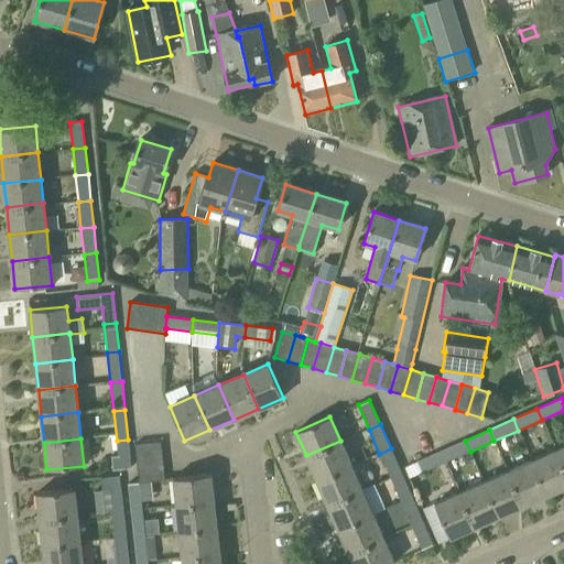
[(128,440),(117,441),(118,456),(110,456),(111,472),(131,469),(128,440)]
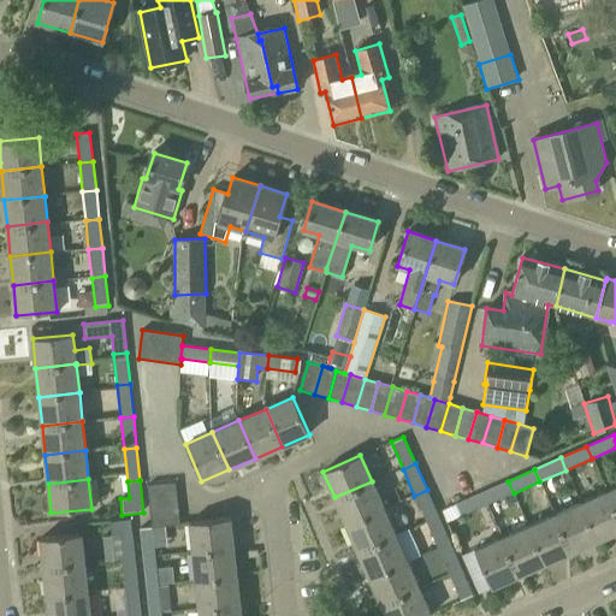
[(347,525),(384,508),(372,481),(335,497),(347,525)]
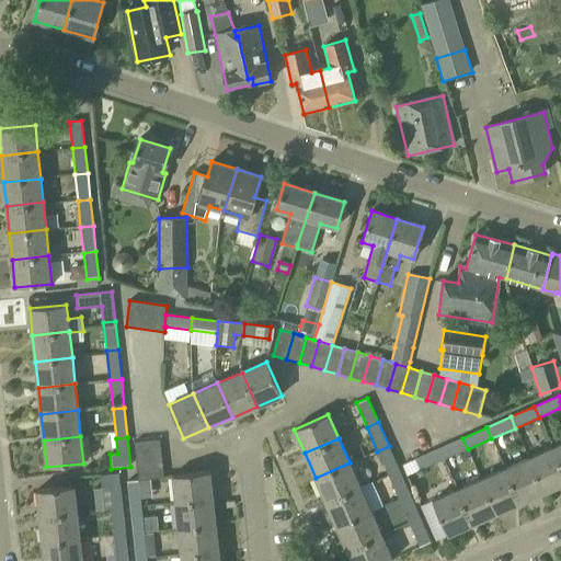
[(444,459),(468,449),(462,438),(438,448),(444,459)]
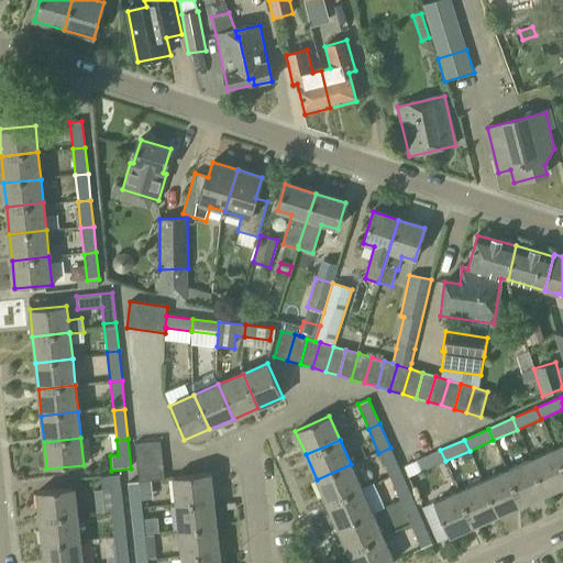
[(159,441),(134,443),(135,456),(162,453),(159,441)]
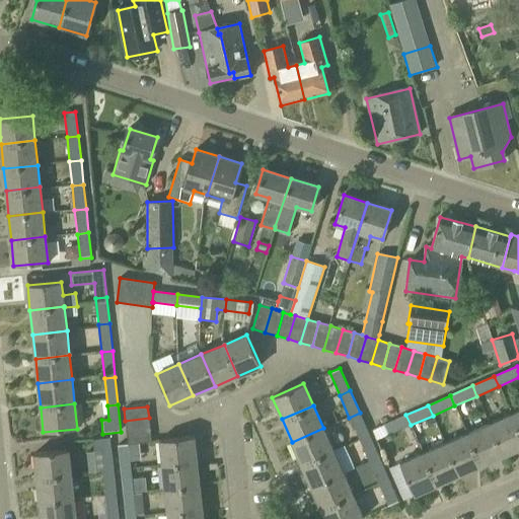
[(359,440),(369,435),(360,413),(349,418),(359,440)]
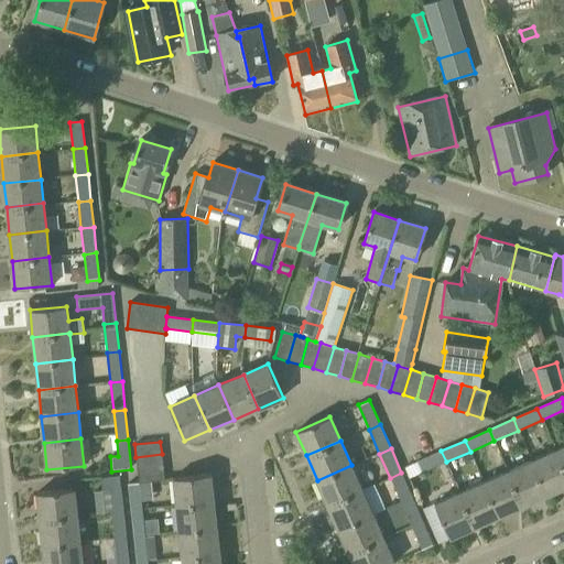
[(548,495),(563,487),(563,466),(556,449),(532,461),(548,495)]
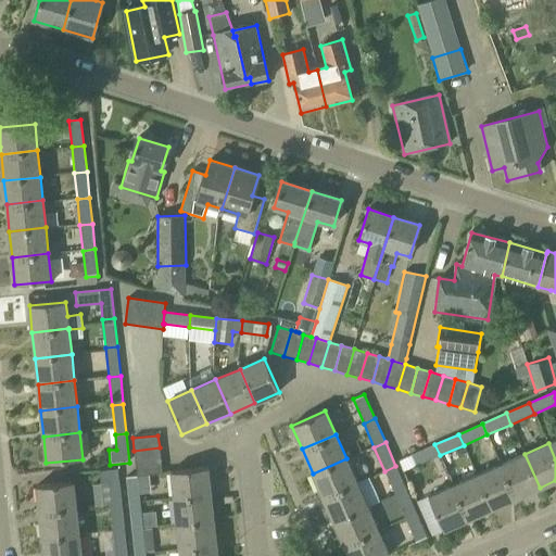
[(415,466),(440,455),(434,444),(411,455),(415,466)]
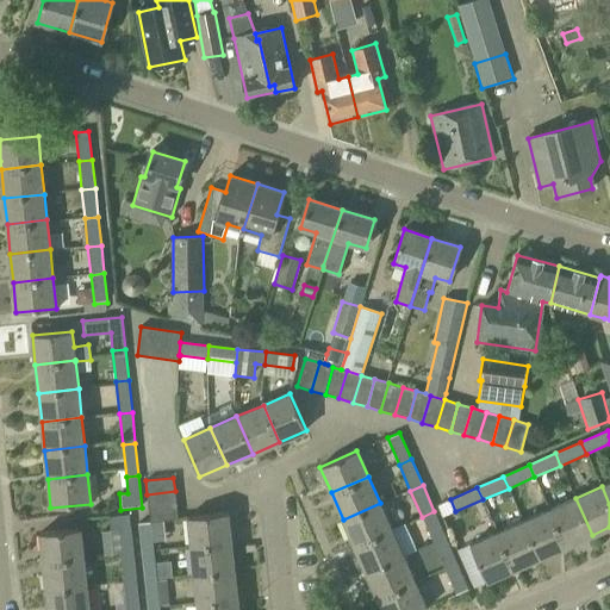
[(176,505),(175,491),(147,495),(148,509),(176,505)]
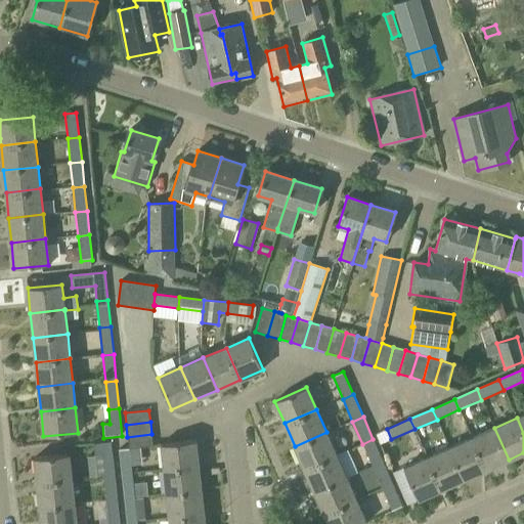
[(486,470),(509,460),(494,428),(472,438),(486,470)]
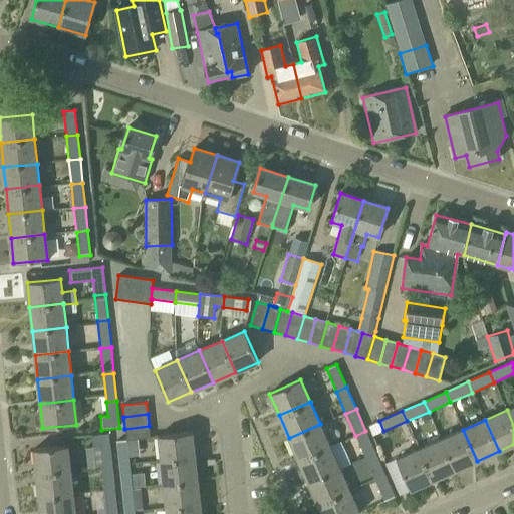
[(298,460),(329,446),(320,424),(289,438),(298,460)]
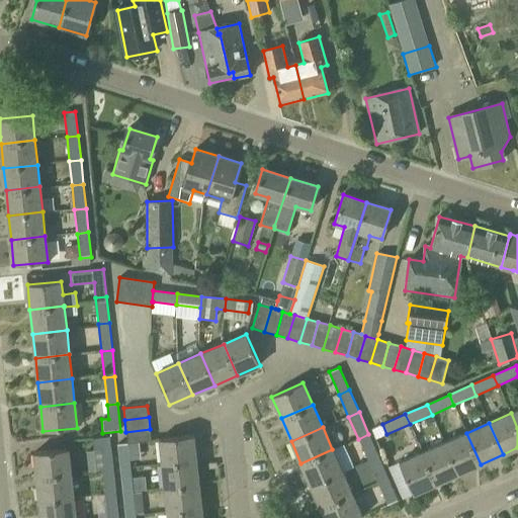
[(151,439),(150,429),(125,432),(127,443),(128,443),(151,441),(151,439)]
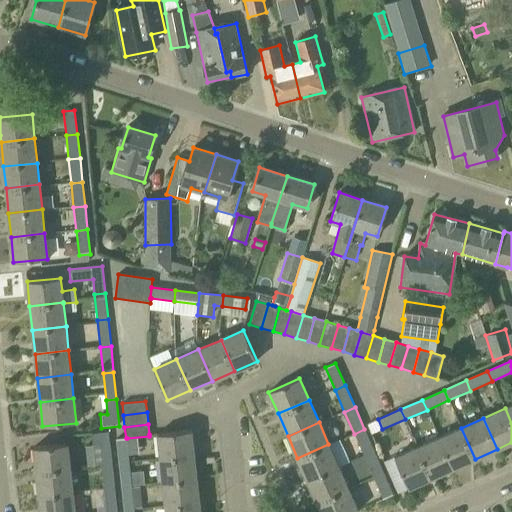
[(453,469),(475,459),(461,428),(439,438),(453,469)]
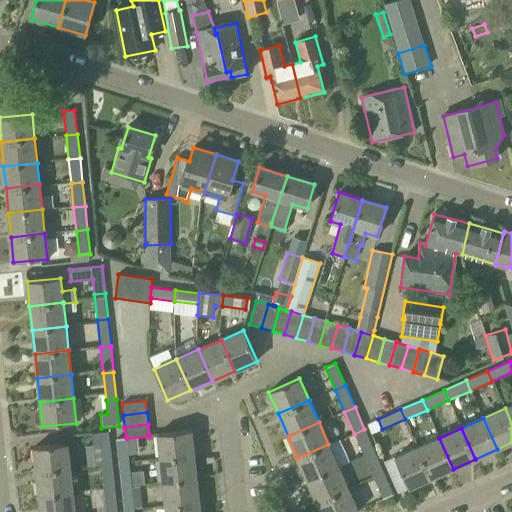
[(363,455),(374,451),(364,429),(354,434),(363,455)]
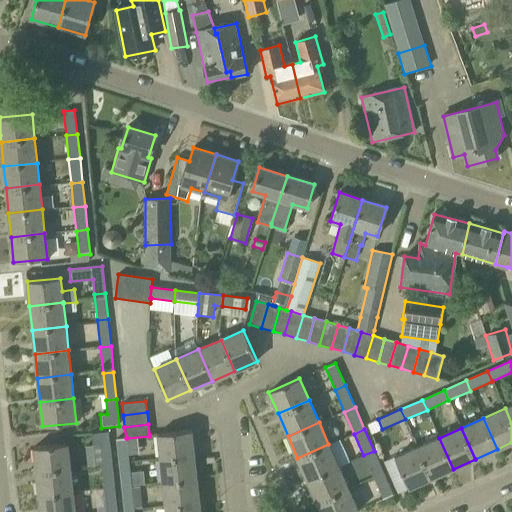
[(160,458),(194,455),(191,430),(158,434),(160,458)]
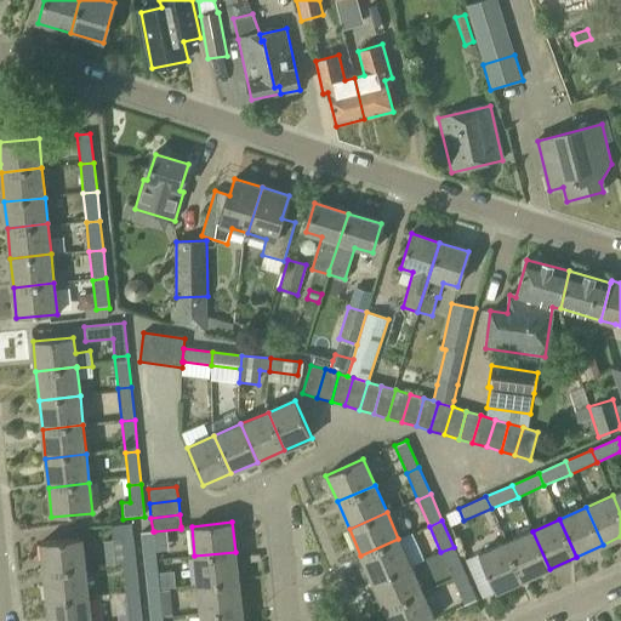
[(123,557),(135,556),(131,524),(112,527),(113,542),(120,541),(123,557)]
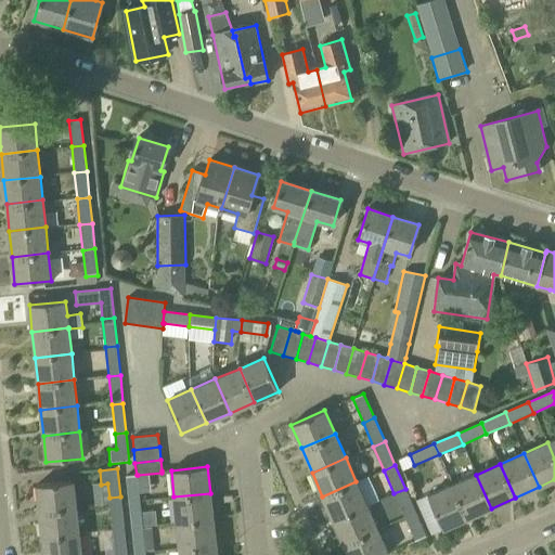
[(137,475),(126,476),(129,502),(140,501),(138,475),(137,475)]
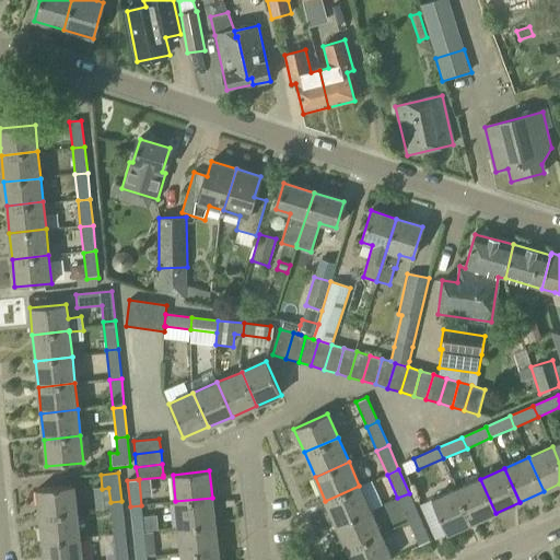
[(470,524),(496,513),(480,479),(456,490),(470,524)]
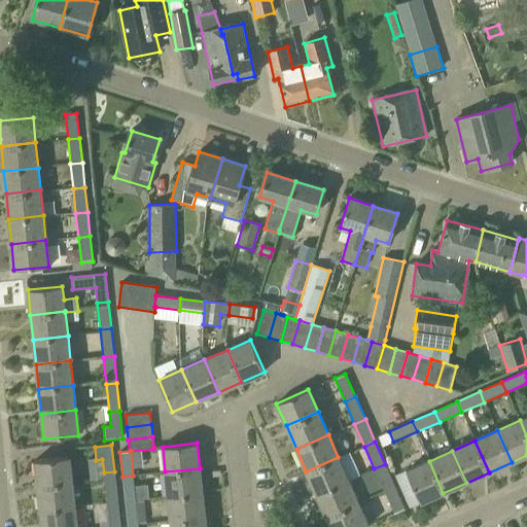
[(37,486),(72,482),(69,457),(34,461),(37,486)]
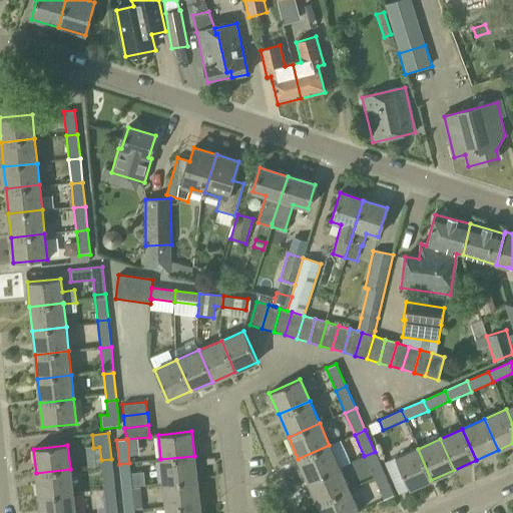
[(308,481),(339,468),(329,445),(298,459),(308,481)]
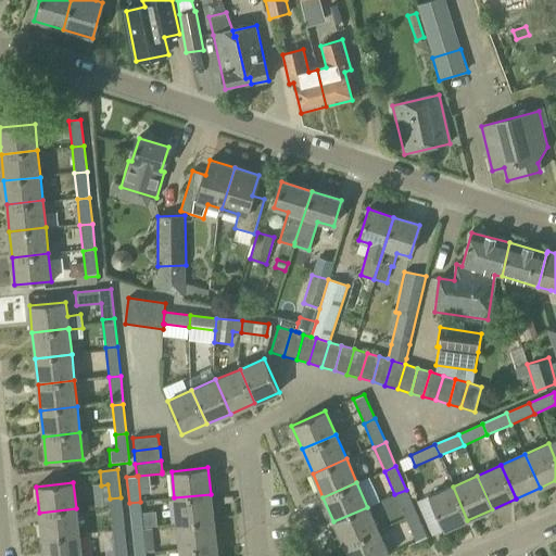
[(443,531),(467,520),(453,487),(428,497),(443,531)]
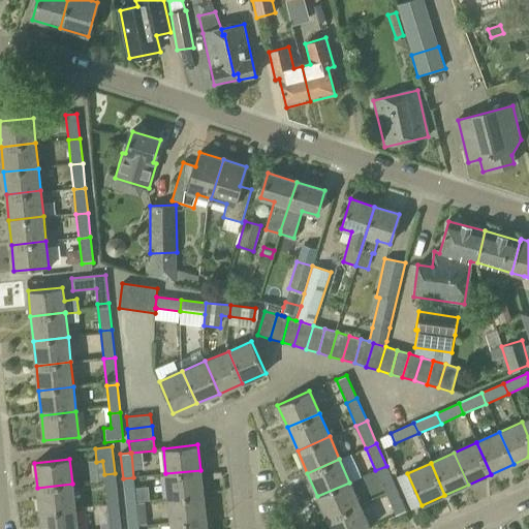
[(385,493),(396,489),(386,466),(375,470),(385,493)]
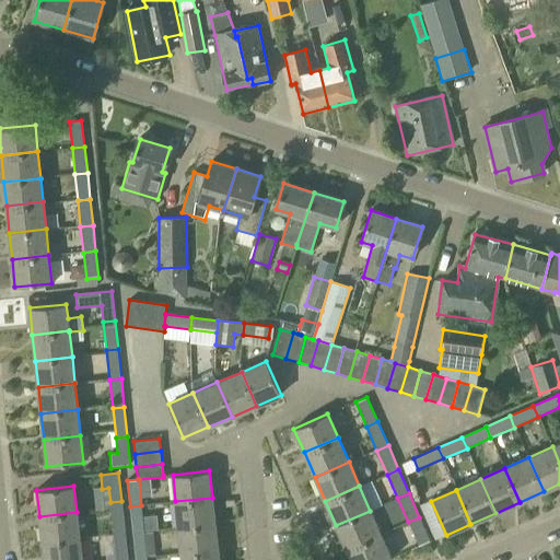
[(213,524),(214,524),(212,498),(175,501),(178,527),(213,524)]
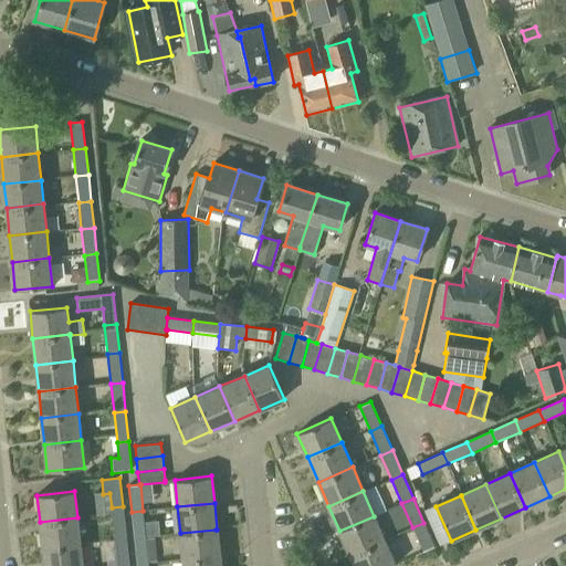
[(114,535),(126,534),(123,506),(112,507),(114,535)]
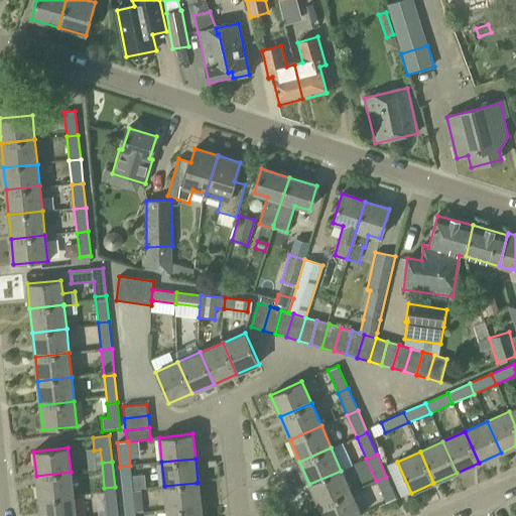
[(122,491),(133,490),(130,466),(120,467),(122,491)]
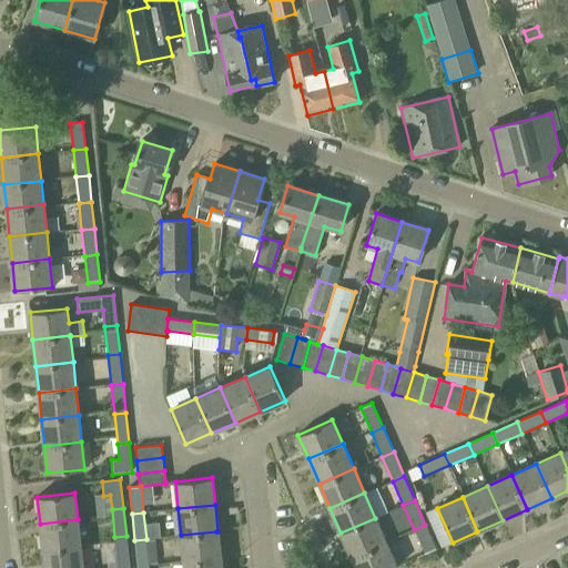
[(352,557),(386,543),(375,518),(341,533),(352,557)]
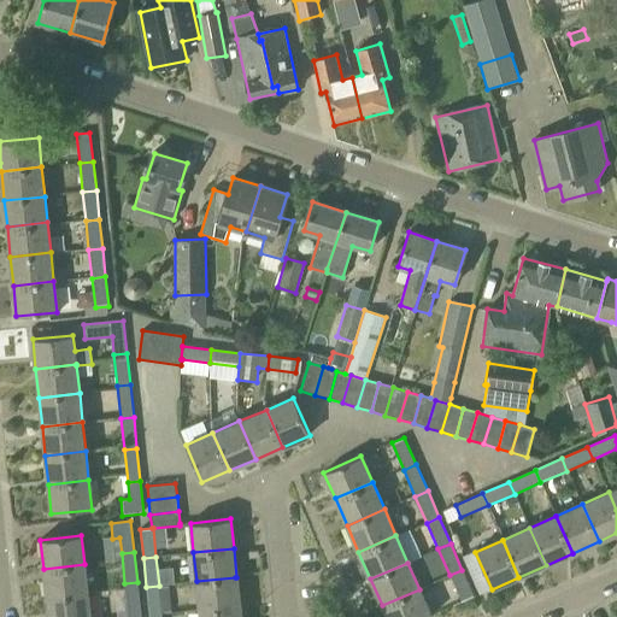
[(47,598),(87,593),(84,564),(43,569),(47,598)]
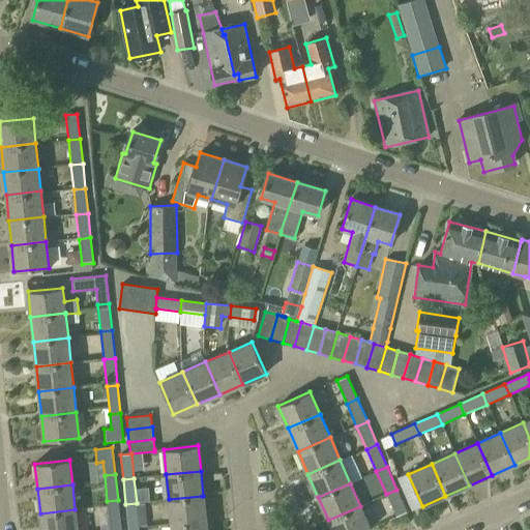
[(396,490),(386,494),(396,518),(407,512),(396,490)]
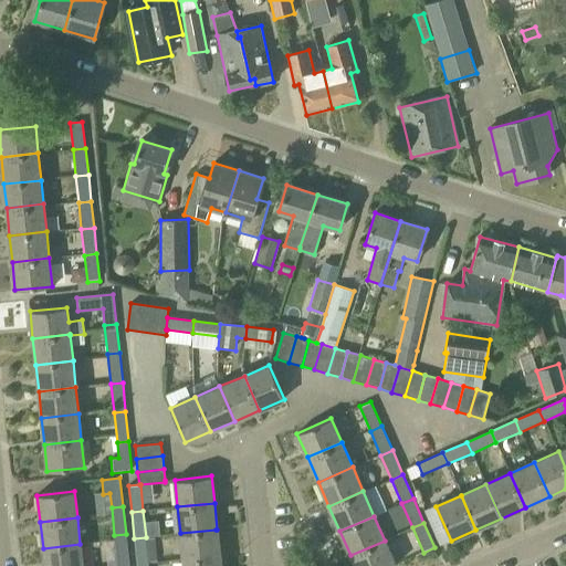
[(218,556),(220,556),(217,530),(216,530),(180,533),(182,559),(218,556)]
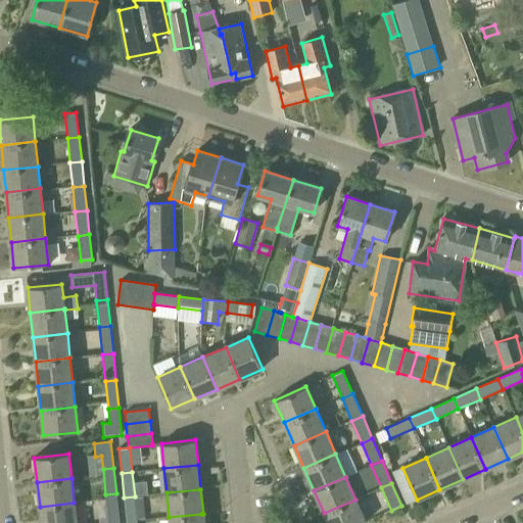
[(108,522),(108,520),(119,519),(116,493),(105,494),(106,498),(97,500),(99,522),(108,522)]
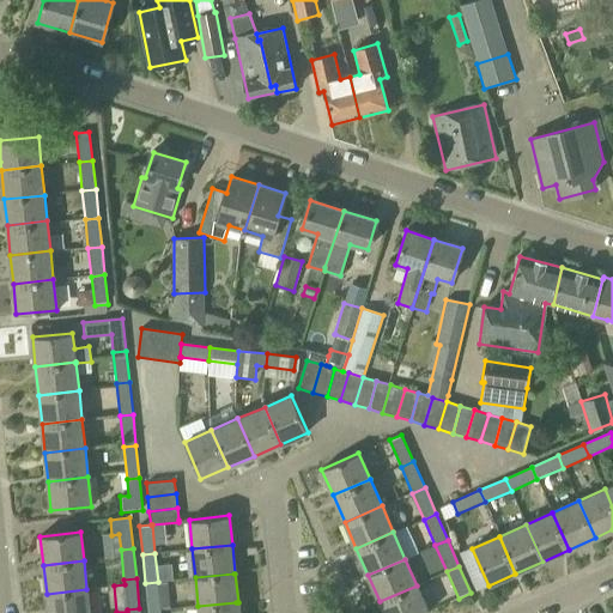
[(149,612),(161,611),(161,610),(171,608),(169,582),(158,583),(158,582),(145,583),(149,612)]
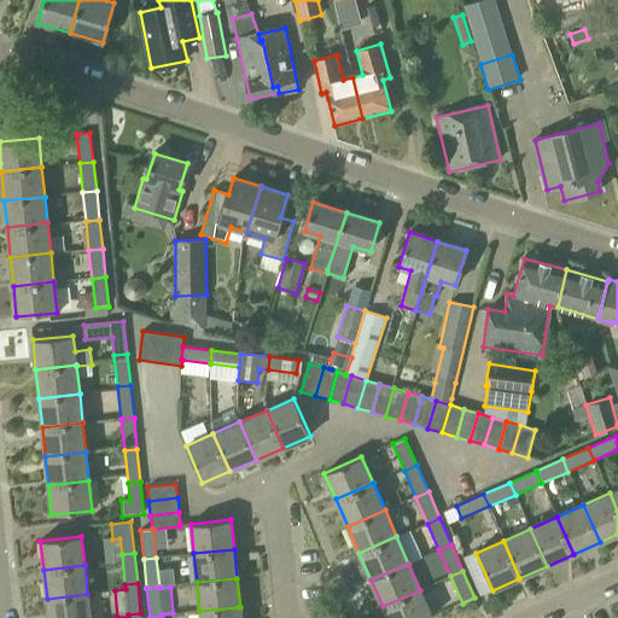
[(420,590),(383,606),(388,617),(430,617),(432,617),(420,590)]
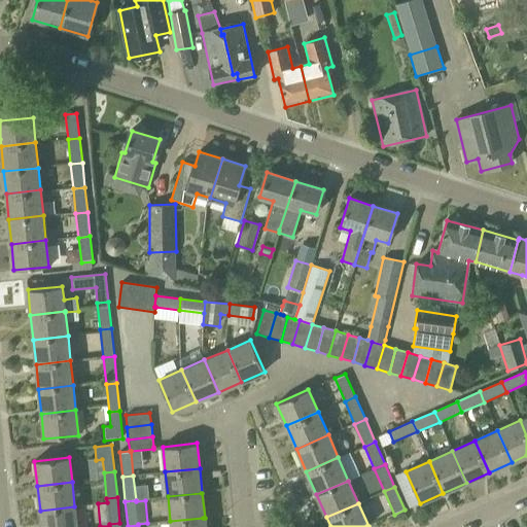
[(41,526),(76,526),(74,506),(40,511),(41,526)]
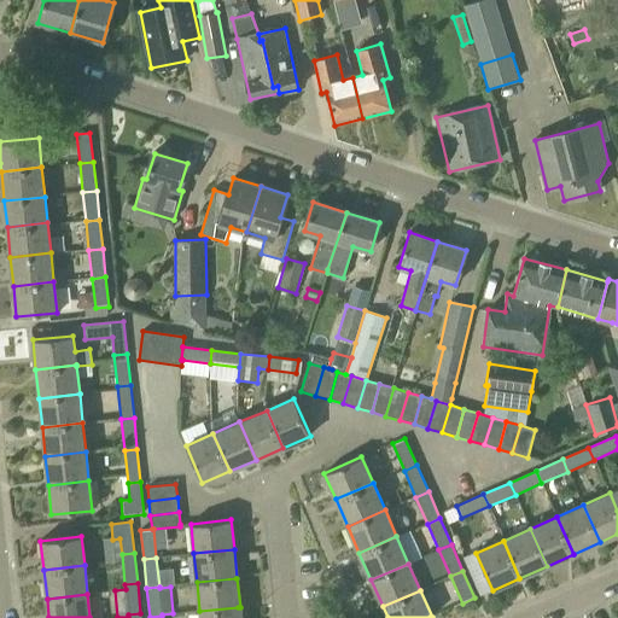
[(240,617),(240,607),(238,607),(199,611),(199,617),(240,617)]
